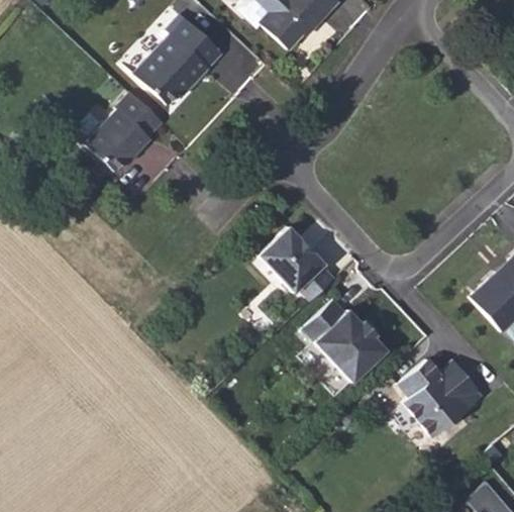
[(286,46),(303,29),(311,20),(314,22),(336,0),(233,0),(232,1),(235,5),(254,23),(258,20),(286,46)]
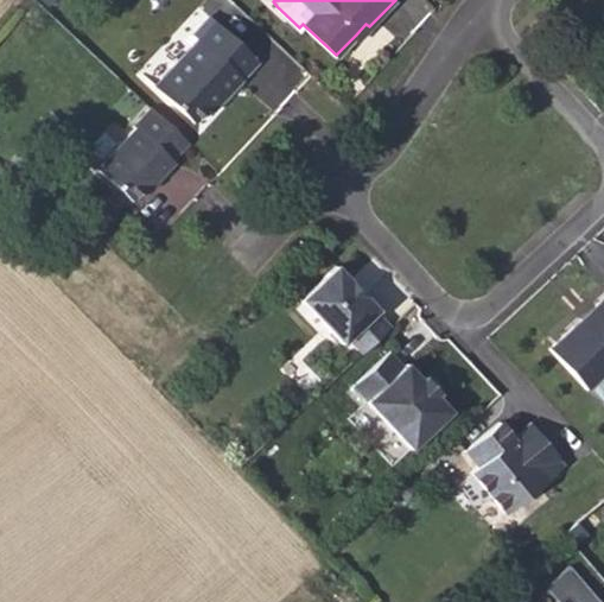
[(197,122),(209,109),(223,94),(227,97),(260,62),(213,17),(195,36),(199,40),(157,86),(197,122)]
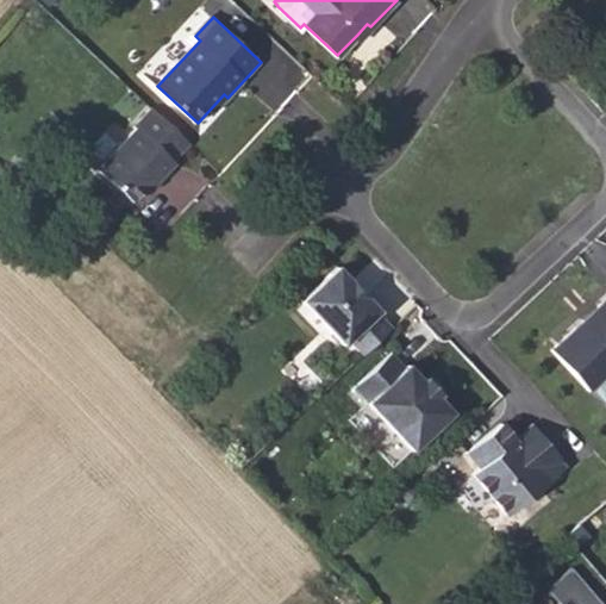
[(367,24),(357,35),(360,37),(370,26),(367,24)]
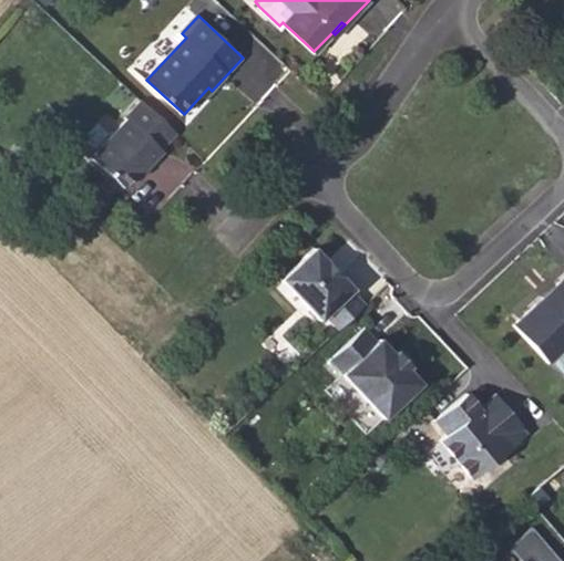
[(208,87),(195,102),(200,105),(212,91),(208,87)]
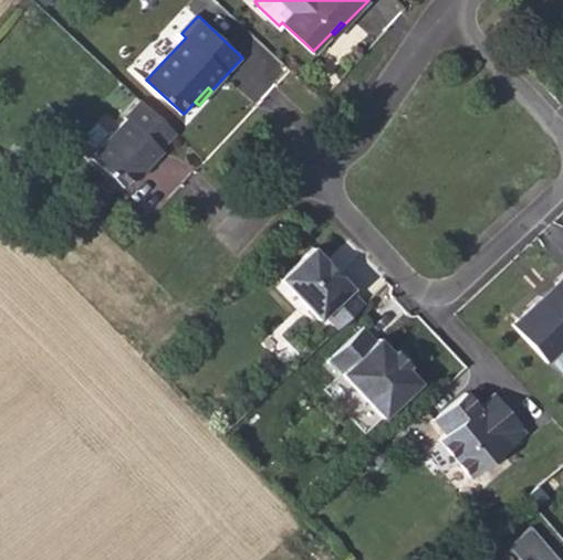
[(162,149),(177,133),(142,101),(125,119),(127,120),(93,158),(125,188),(136,176),(139,179),(164,152),(162,149)]
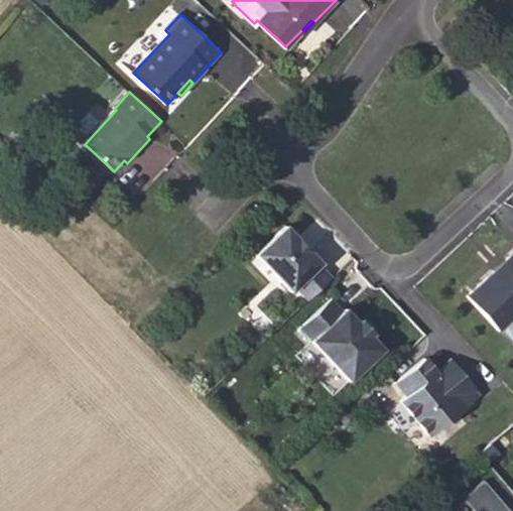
[(296,284),(310,298),(336,275),(325,263),(323,261),(310,247),(308,249),(298,238),(300,236),(288,223),(257,250),(292,288),(296,284)]
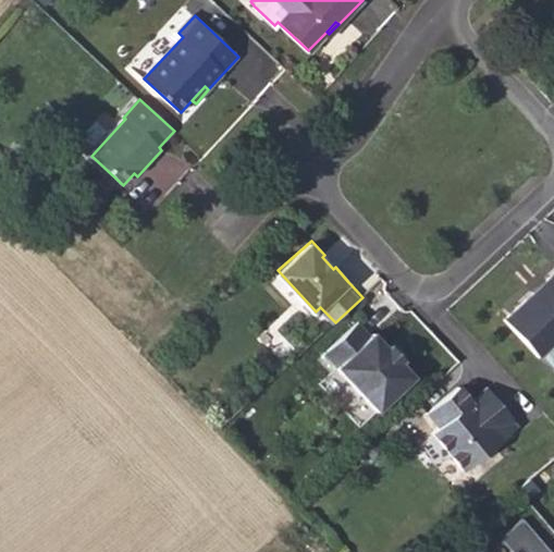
[(553,274),(550,279),(552,281),(539,292),(538,290),(507,318),(542,355),(553,344),(553,274)]
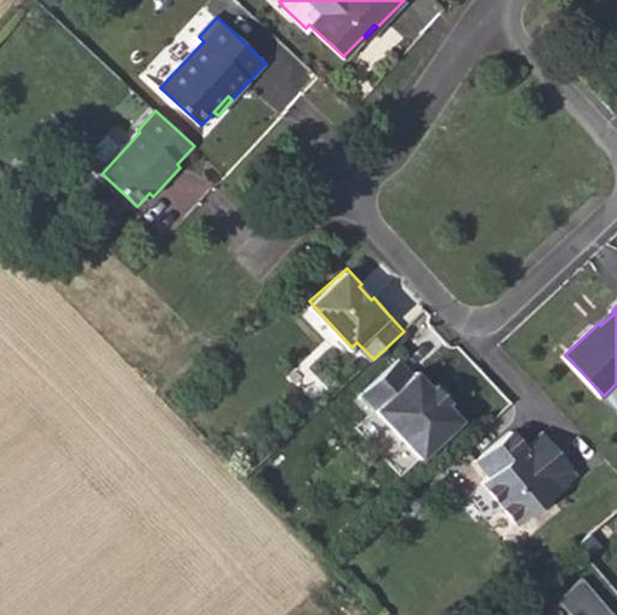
[(413,374),(399,358),(360,394),(420,459),(461,420),(446,404),(449,402),(433,386),(432,387),(416,371),(413,374)]
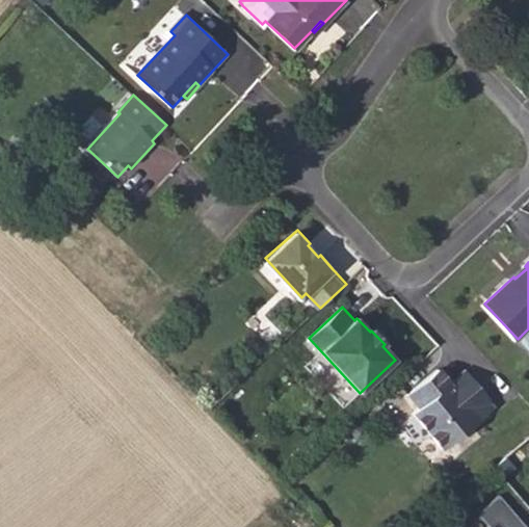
[(493,403),(467,375),(453,389),(447,381),(434,369),(405,396),(418,409),(412,415),(444,449),(493,403)]
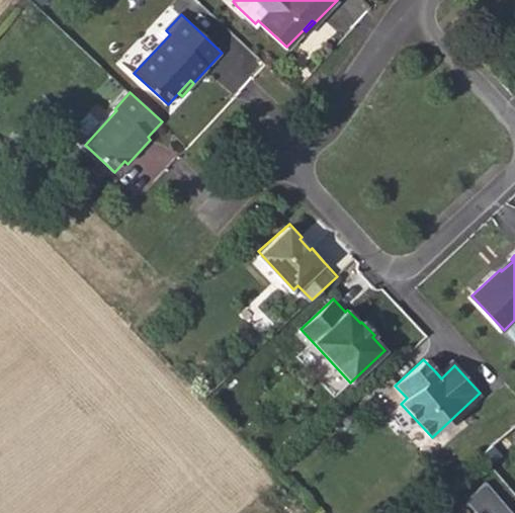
[(441,378),(454,365),(448,359),(435,371),(441,378)]
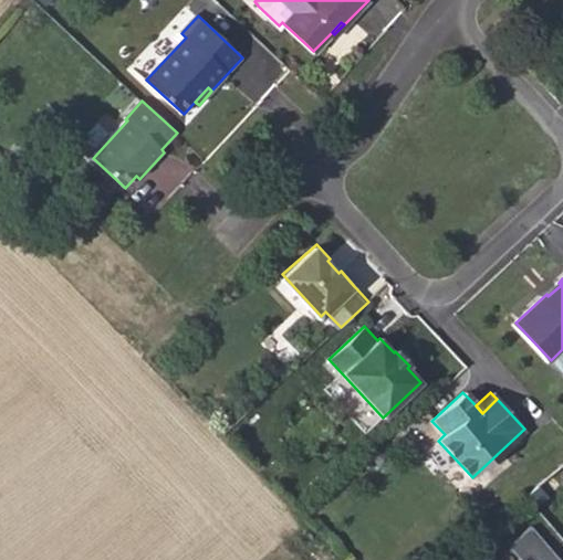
[(513,539),(527,555),(521,559),(562,559),(562,550),(537,520),(513,539)]
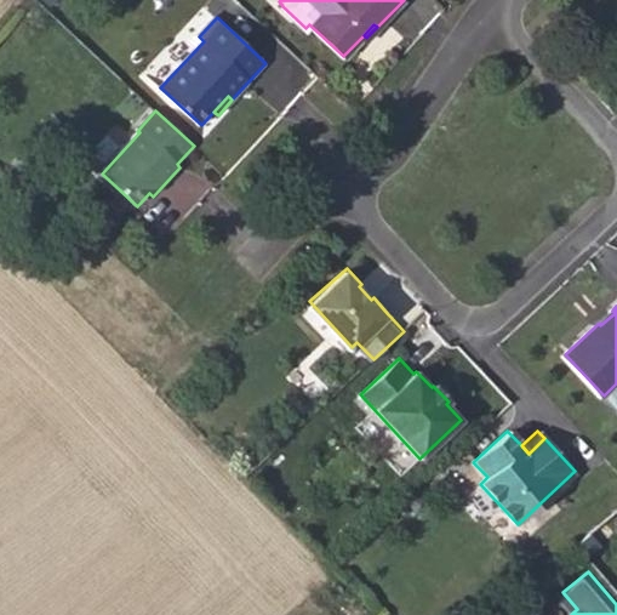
All buildings are outlined.
